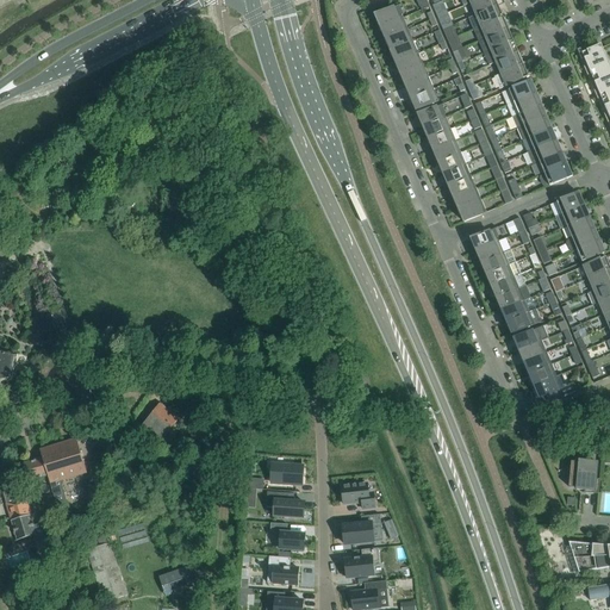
[(429,7),(425,0),(417,0),(422,10),(429,7)]
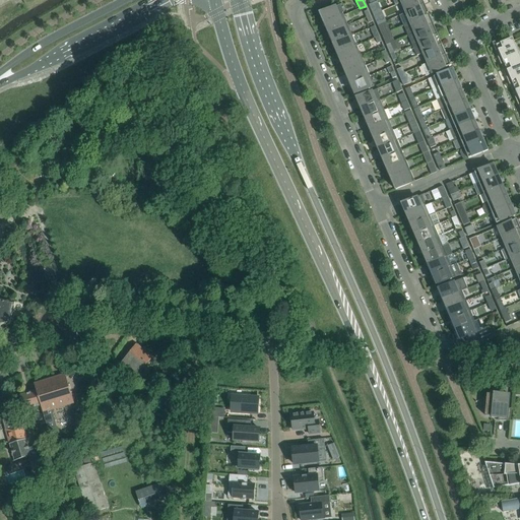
[(406,13),(425,5),(423,0),(407,0),(401,3),(406,13)]
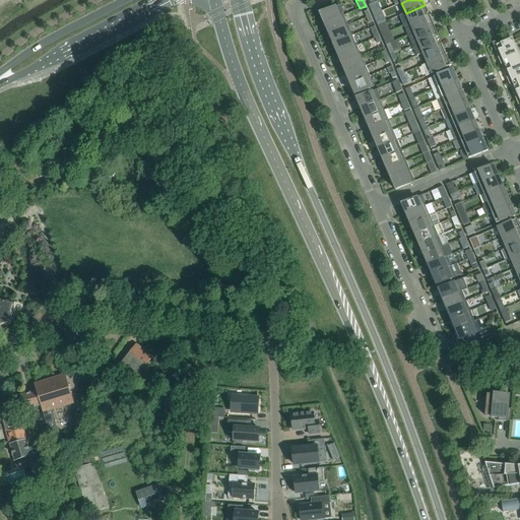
[(343,15),(339,5),(320,13),(324,24),(343,15)]
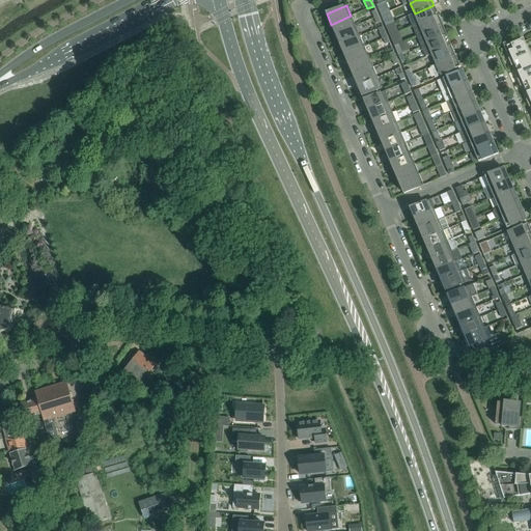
[(408,16),(412,26),(438,16),(434,5),(415,14),(408,16)]
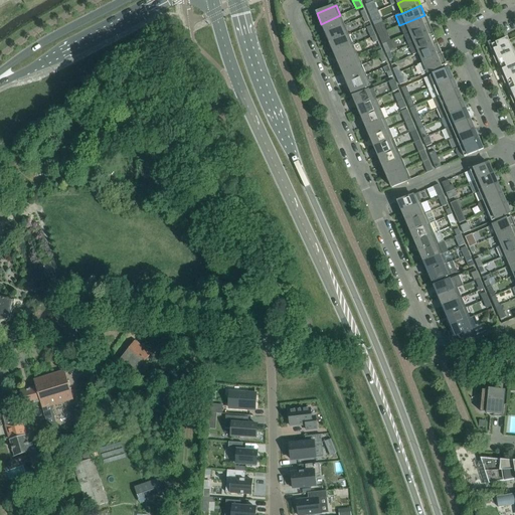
[(345,25),(340,15),(321,24),(326,34),(345,25)]
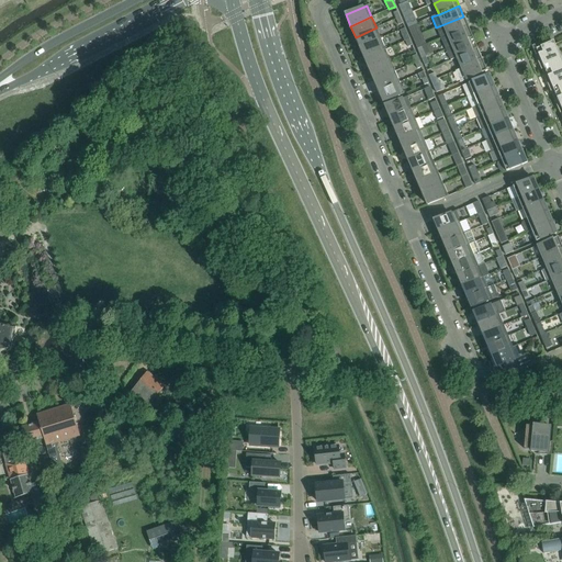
[(441,38),(469,27),(463,17),(436,27),(441,38)]
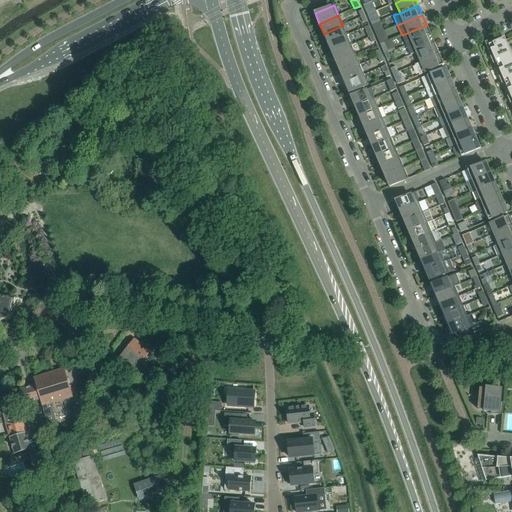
[(380,21),(372,25),(376,35),(381,32),(384,31),(380,21)]
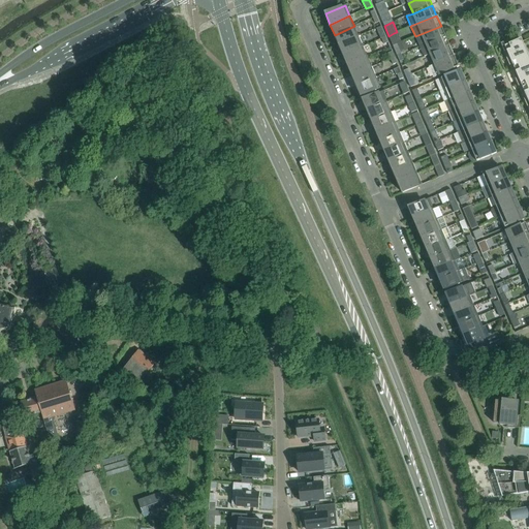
[(339,44),(359,36),(354,26),(335,35),(339,44)]
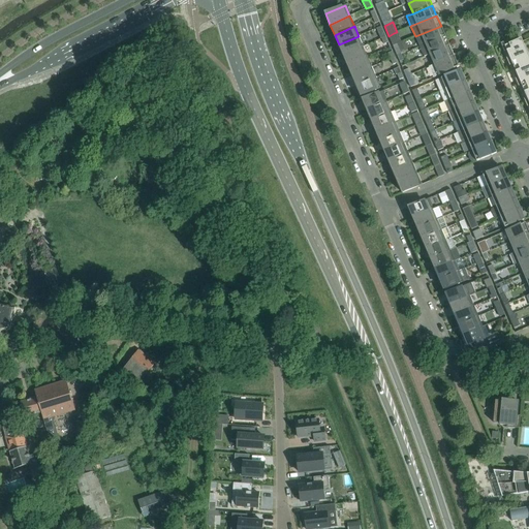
[(445,36),(441,26),(415,36),(419,47),(445,36)]
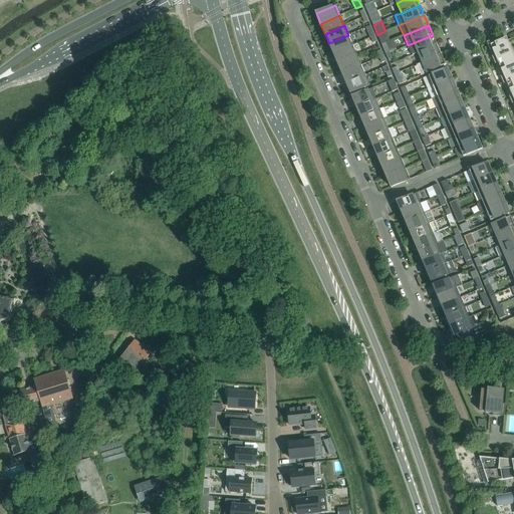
[(370,26),(366,27),(370,37),(374,36),(370,26)]
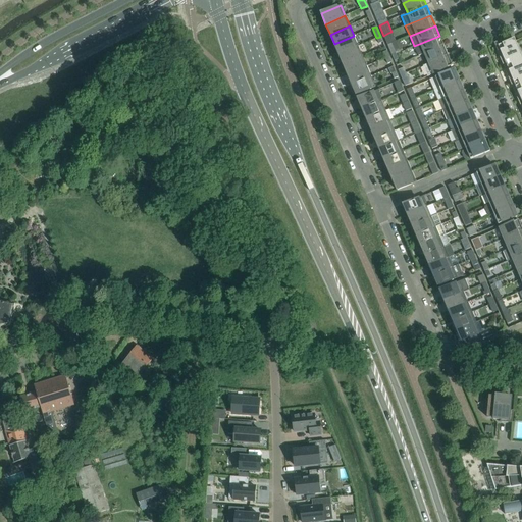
[(388,33),(383,36),(387,45),(393,43),(388,33)]
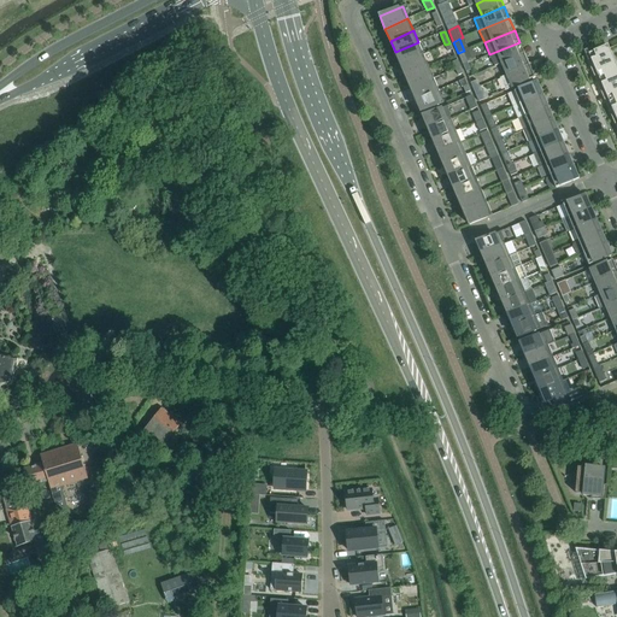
[(423,54),(418,42),(395,52),(400,64),(423,54)]
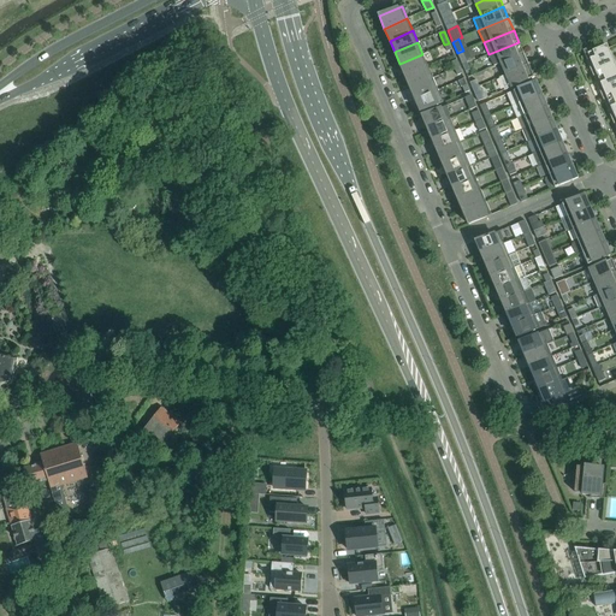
[(523,54),(519,42),(489,54),(493,66),(502,63),(523,54)]
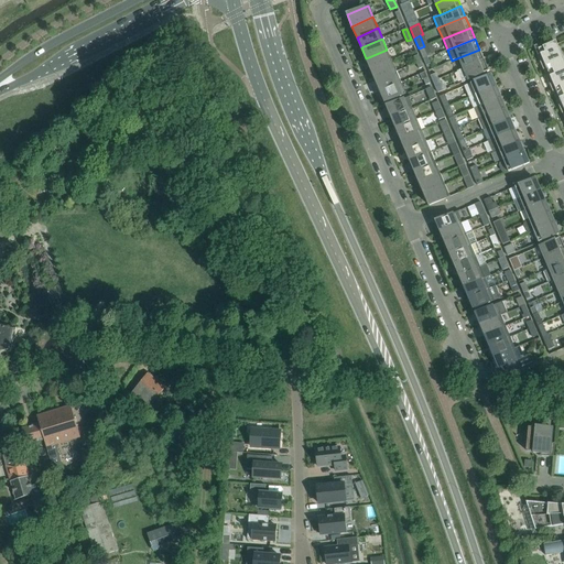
[(563,61),(556,44),(537,53),(534,49),(563,118),(563,61)]
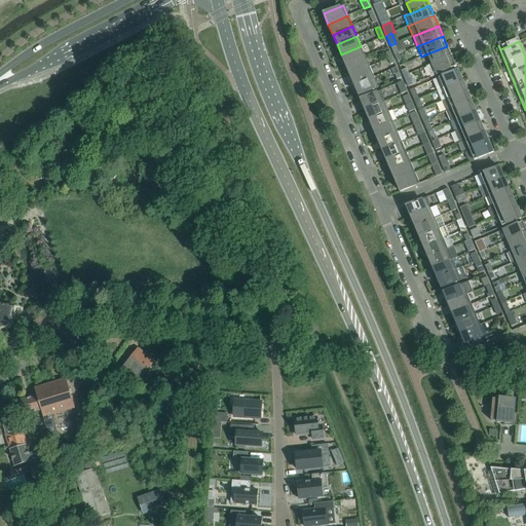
[(365,57),(361,46),(341,54),(345,65),(365,57)]
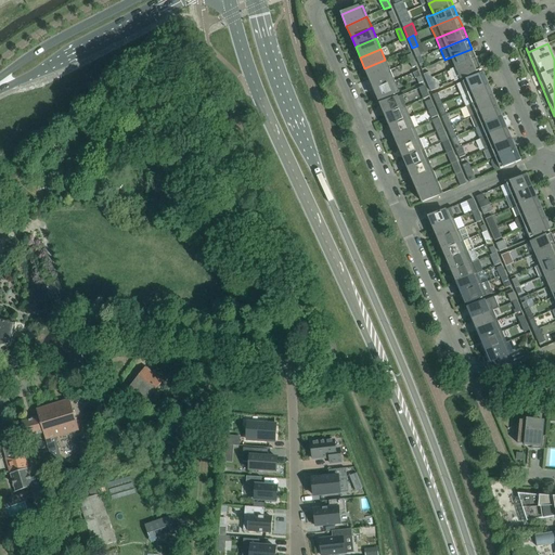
[(476,59),(472,49),(452,56),(456,67),(476,59)]
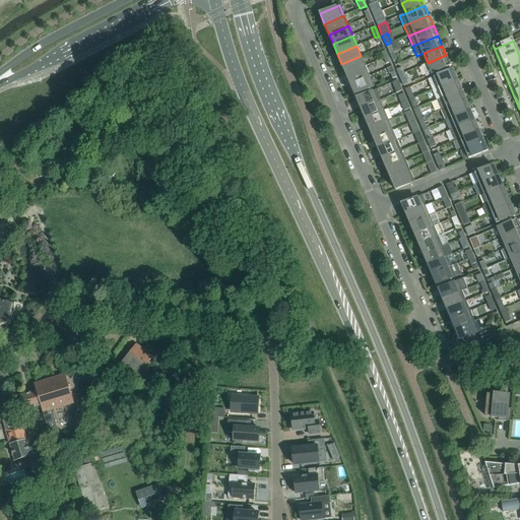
[(451,66),(446,55),(428,63),(421,66),(427,76),(451,66)]
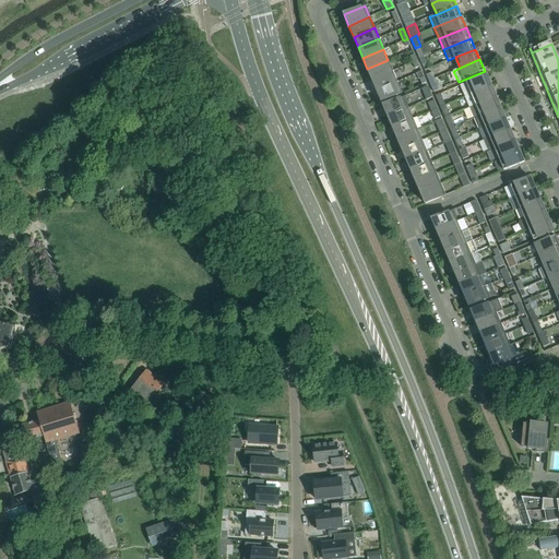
[(393,71),(388,60),(367,69),(372,80),(393,71)]
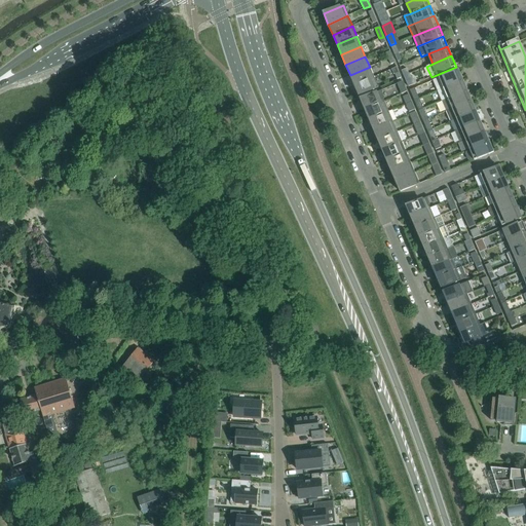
[(374,77),(370,67),(350,75),(354,85),(374,77)]
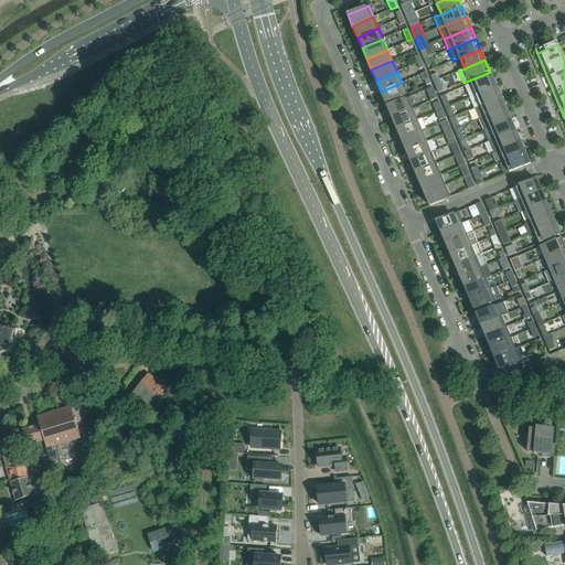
[(430,84),(426,73),(420,75),(423,80),(424,80),(426,86),(430,84)]
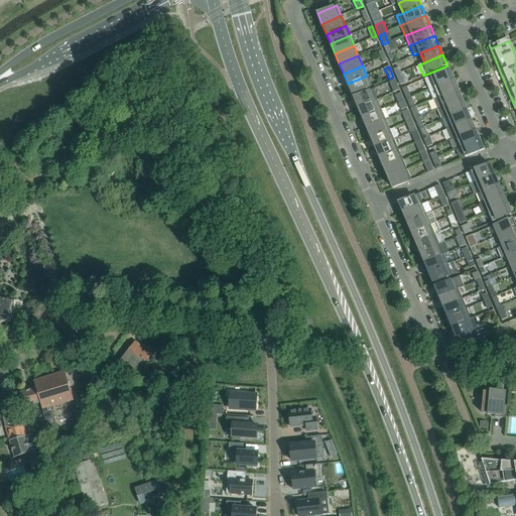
[(454,80),(448,69),(424,79),(428,90),(434,87),(454,80)]
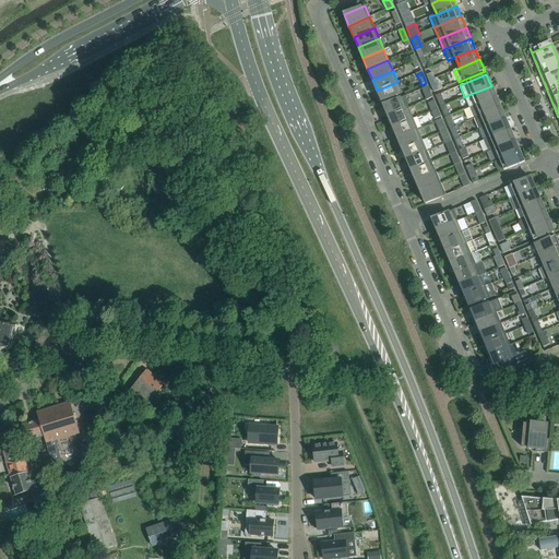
[(402,93),(397,82),(377,91),(381,102),(402,93)]
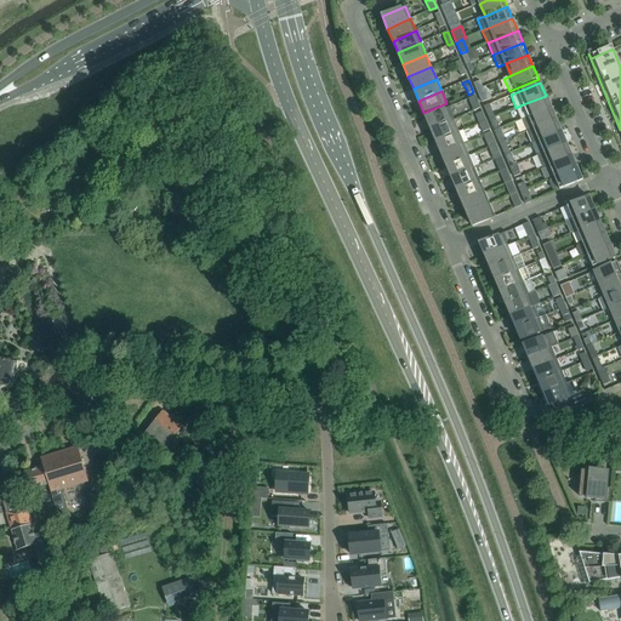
[(476,96),(468,100),(474,112),(480,108),(476,96)]
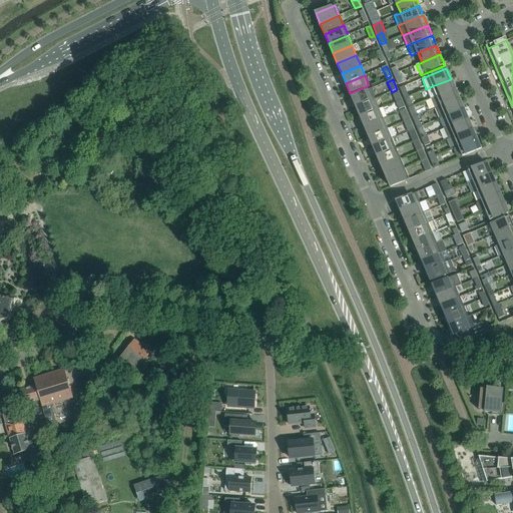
[(430,99),(455,88),(451,79),(432,86),(426,89),(430,99)]
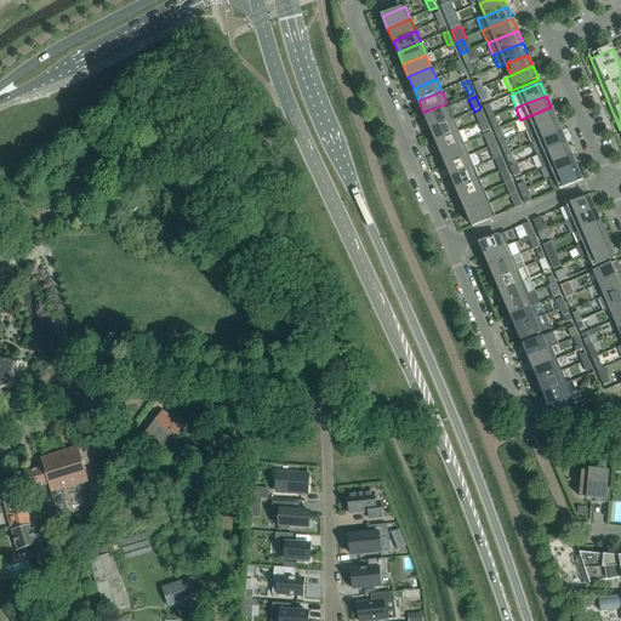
[(551,107),(520,120),(527,132),(556,119),(551,107)]
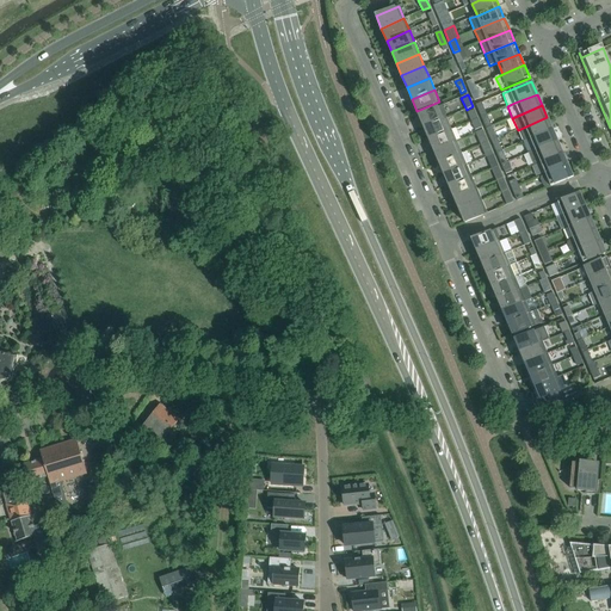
[(446,118),(442,106),(419,116),(424,128),(446,118)]
